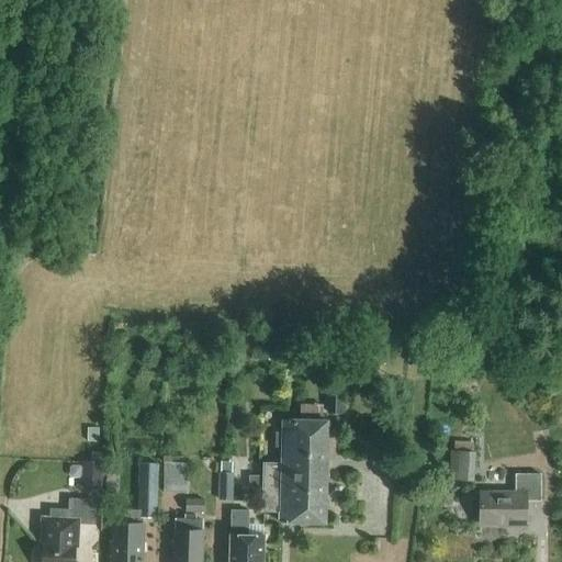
[(341,414),(343,386),(327,385),(326,414),(341,414)]
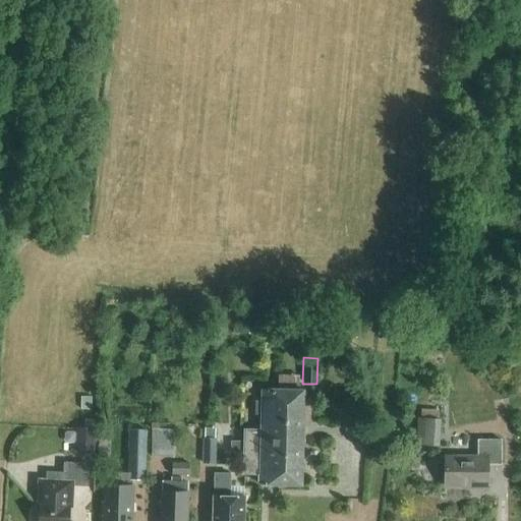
[(258,484),(301,486),(303,391),(261,390),(261,402),(255,402),(255,415),(261,415),(261,430),(243,430),(242,475),(258,475),(258,484)]
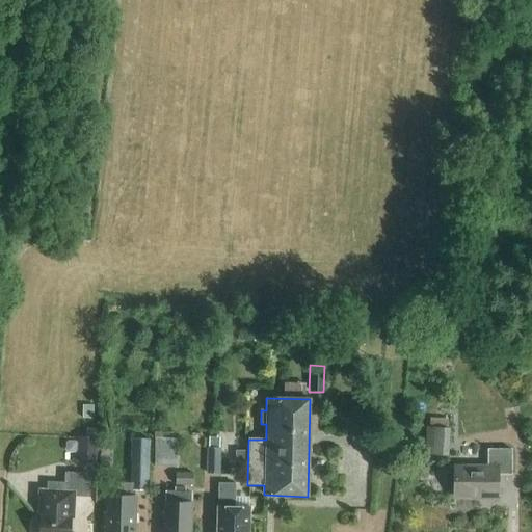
[(363,431),(373,431),(373,421),(363,421),(363,431)]
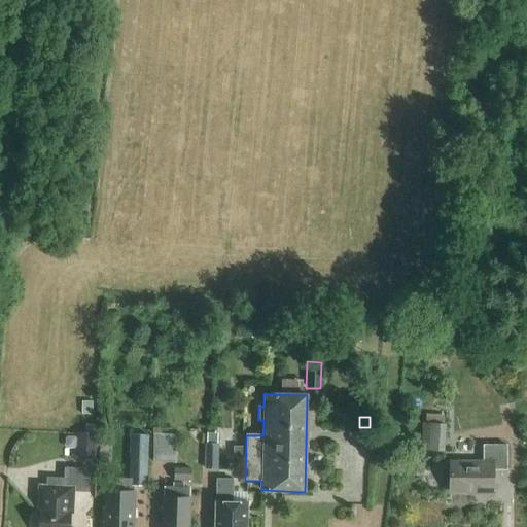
[(419,450),(444,452),(446,425),(421,423),(419,450)]
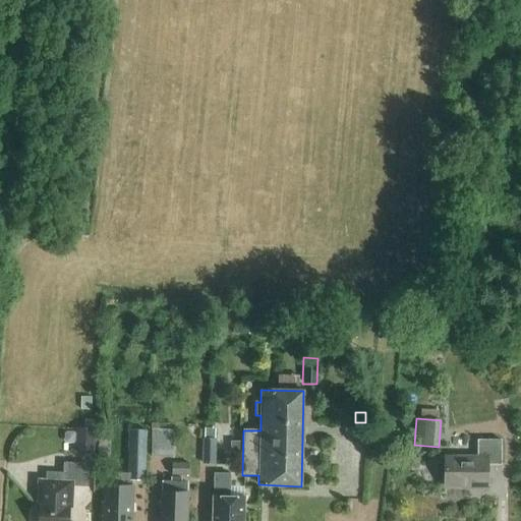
[(78,454),(93,455),(95,420),(84,420),(84,428),(79,428),(78,454)]
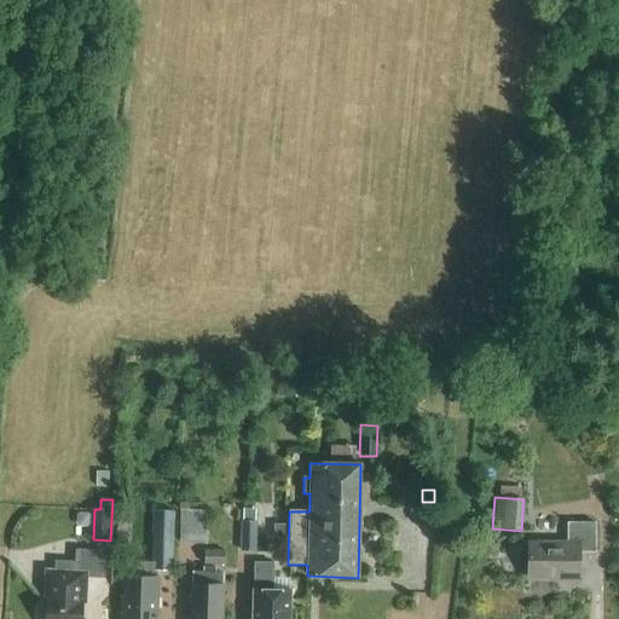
[(179,542),(204,542),(204,502),(180,502),(179,542)]
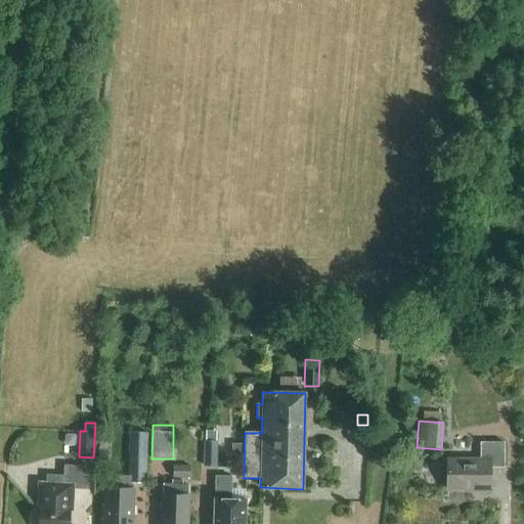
[(204,467),(217,467),(218,442),(216,442),(216,431),(206,431),(206,442),(204,442),(204,467)]
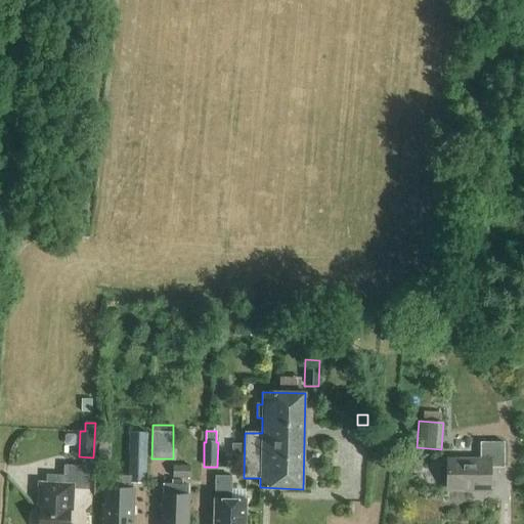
[(144,484),(146,434),(129,433),(129,477),(117,477),(117,488),(104,488),(104,507),(101,509),(101,518),(103,520),(103,523),(132,523),(133,484),(144,484)]
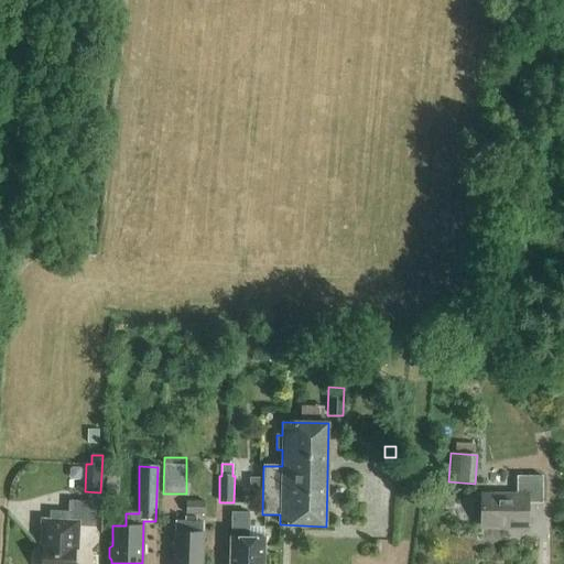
[(528,530),(528,503),(541,503),(541,477),(517,477),(517,496),(480,496),(480,527),(509,527),(509,529),(528,530)]
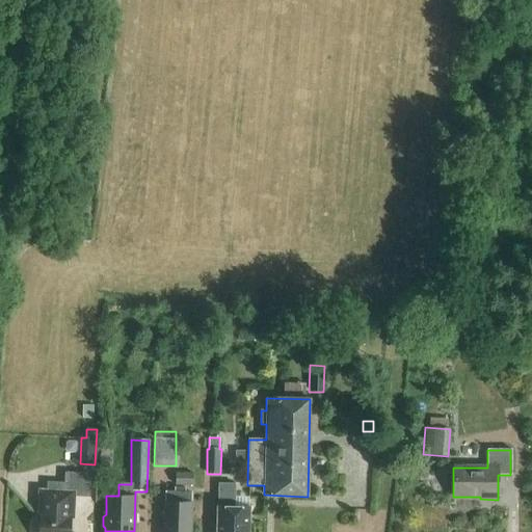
[(236,466),(246,466),(246,451),(236,451),(236,466)]
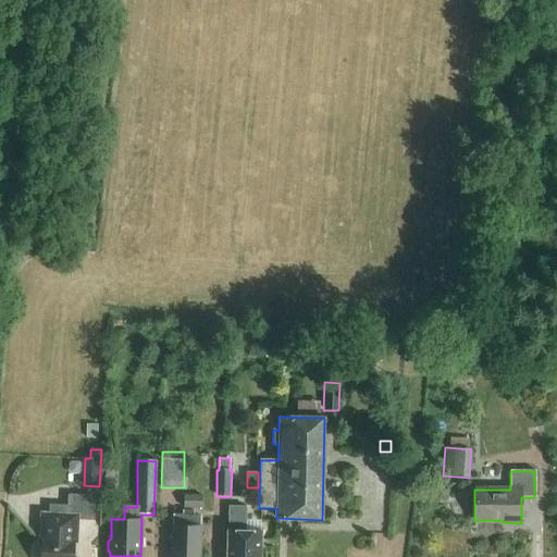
[(201,508),(201,494),(183,494),(183,508),(201,508)]
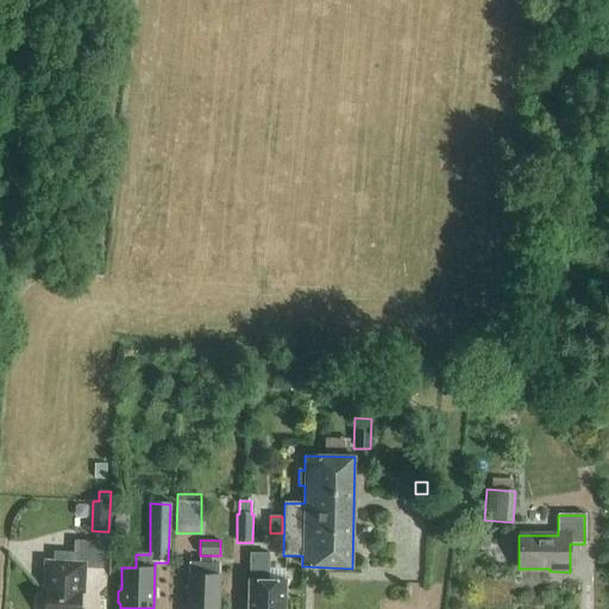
[(45,592),(45,596),(42,598),(39,602),(39,607),(39,608),(79,608),(81,595),(85,595),(86,569),(102,570),(104,542),(74,541),(74,553),(54,552),(54,560),(44,560),(42,592),(45,592)]
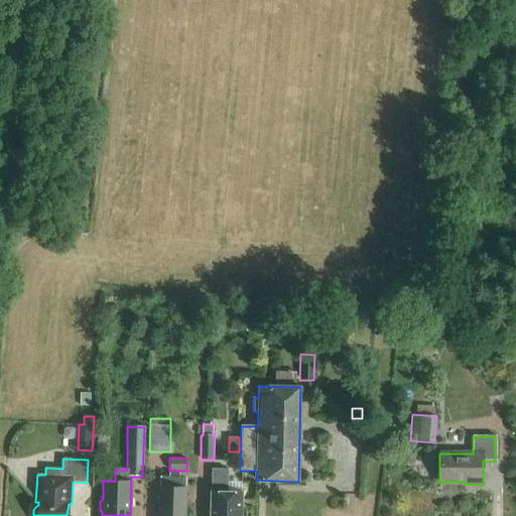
[(240,515),(241,493),(227,493),(227,471),(212,470),(212,492),(211,492),(210,515),(240,515)]
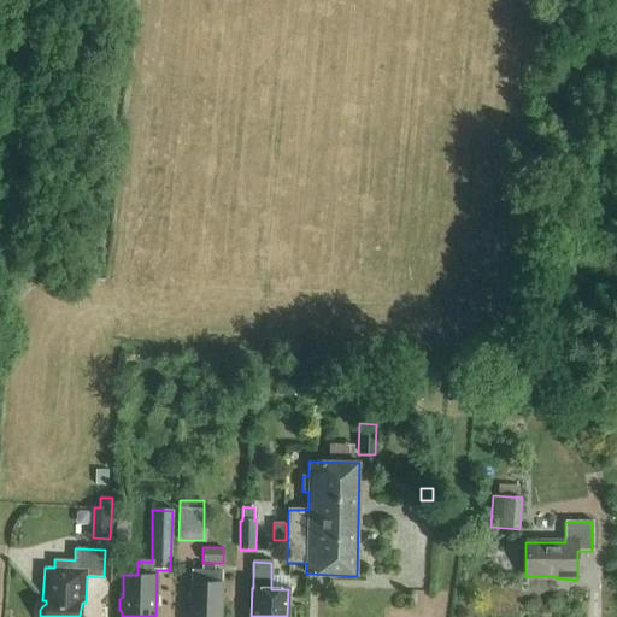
[(192,571),(191,582),(189,616),(219,616),(222,583),(222,574),(216,573),(215,573),(215,568),(203,568),(201,571),(192,571)]
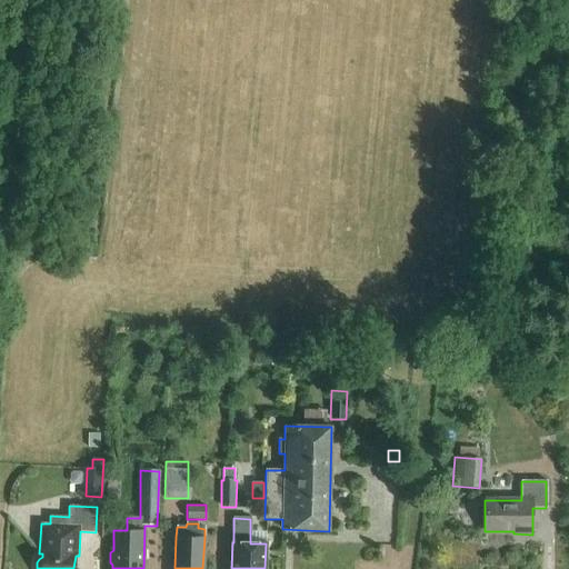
All buildings are outlined.
